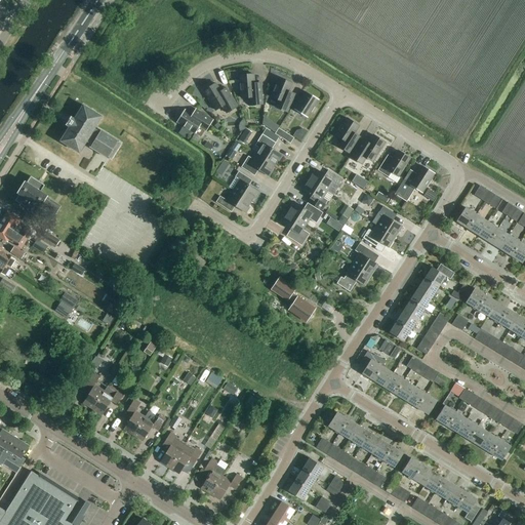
[(254,84),(253,75),(240,76),(240,84),(239,84),(240,91),(241,90),(242,98),(249,98),(250,106),(263,105),(260,84),(254,84)]
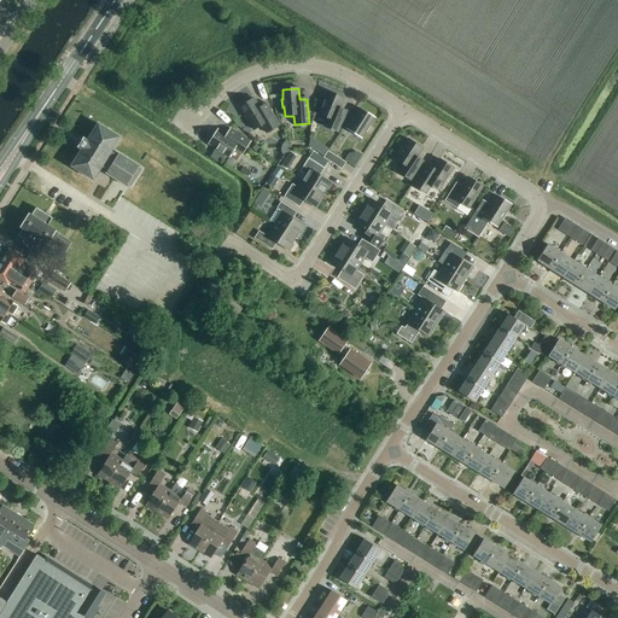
[(328,118),(325,127),(338,133),(347,111),(340,109),(344,99),(328,92),(319,115),(328,118)]
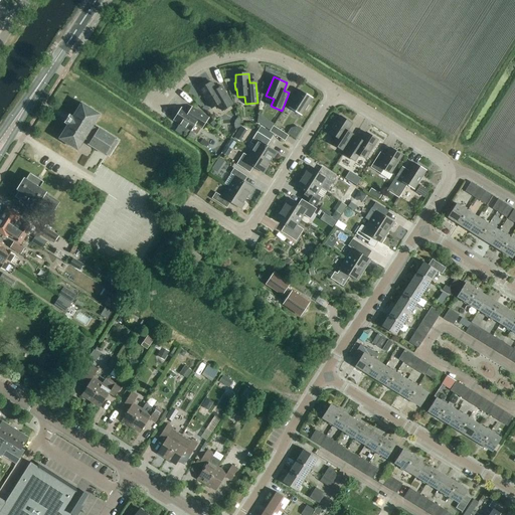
[(221,87),(216,90),(211,82),(200,90),(211,109),(218,105),(222,112),(232,106),(221,87)]
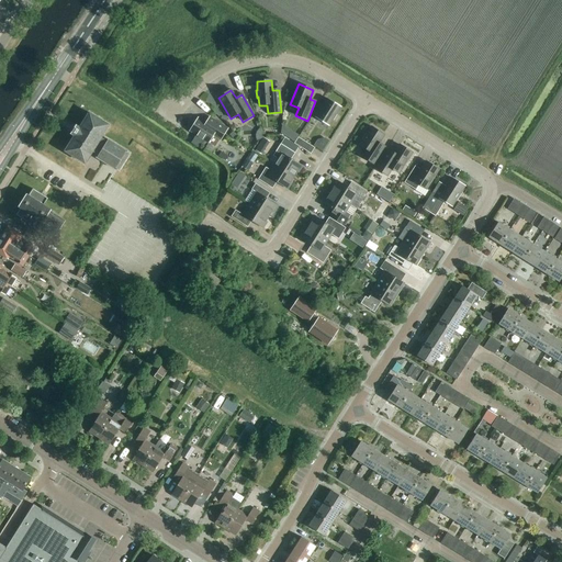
[(334,121),(337,115),(336,114),(340,108),(328,99),(316,117),(328,126),(333,121),(334,121)]
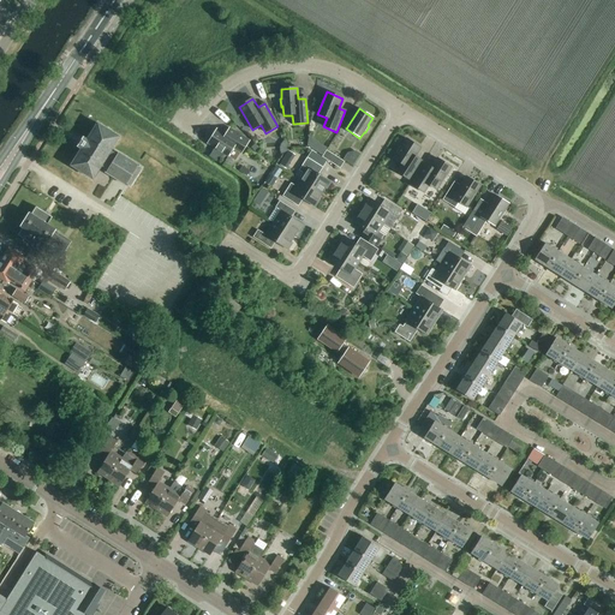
[(119,136),(97,123),(88,139),(84,137),(78,147),(82,149),(71,166),(94,179),(102,165),(108,168),(106,172),(126,185),(138,165),(119,153),(117,155),(111,151),(114,145),(114,144),(119,136)]
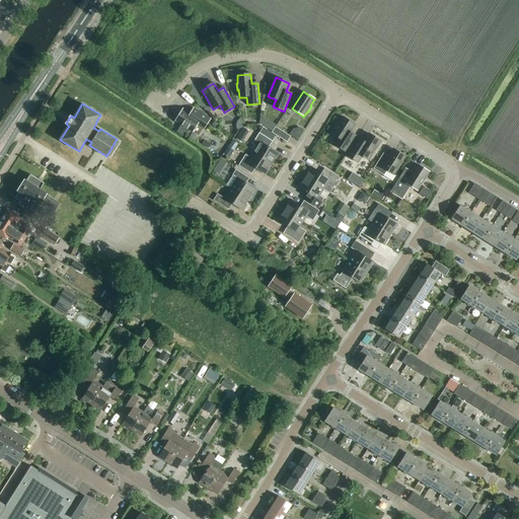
[(182,109),(175,122),(180,125),(188,129),(193,132),(199,136),(203,130),(204,130),(210,120),(197,112),(193,108),(190,114),(182,109)]
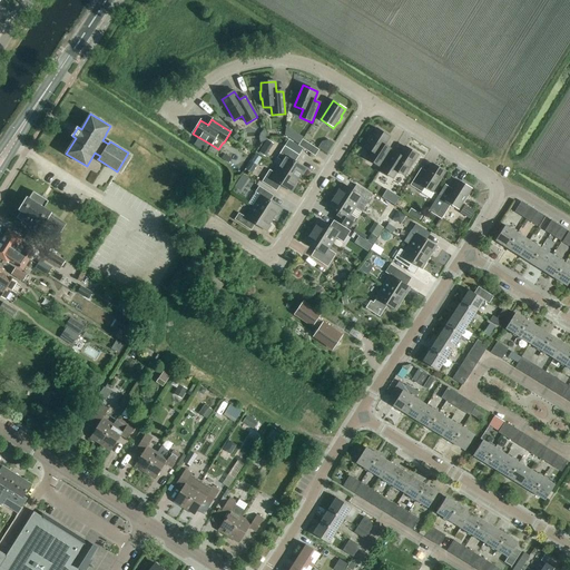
[(390,137),(377,129),(372,136),(371,136),(367,141),(369,143),(365,148),(372,153),(367,160),(379,167),(391,149),(384,146),(390,137)]
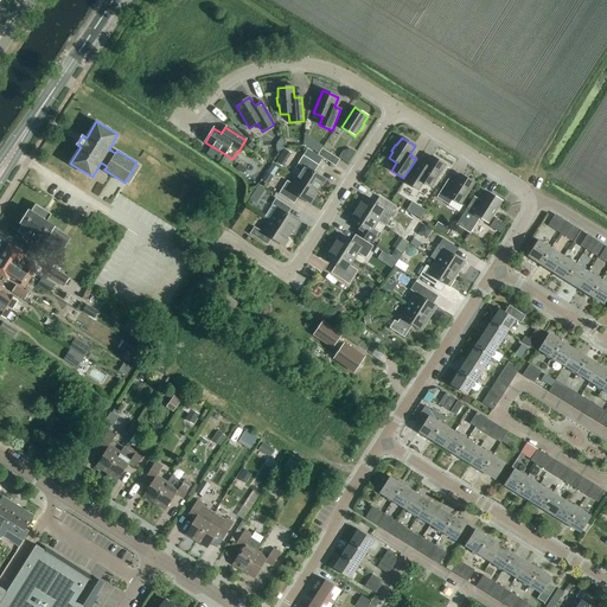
[(336,166),(340,160),(323,149),(318,155),(336,166)]
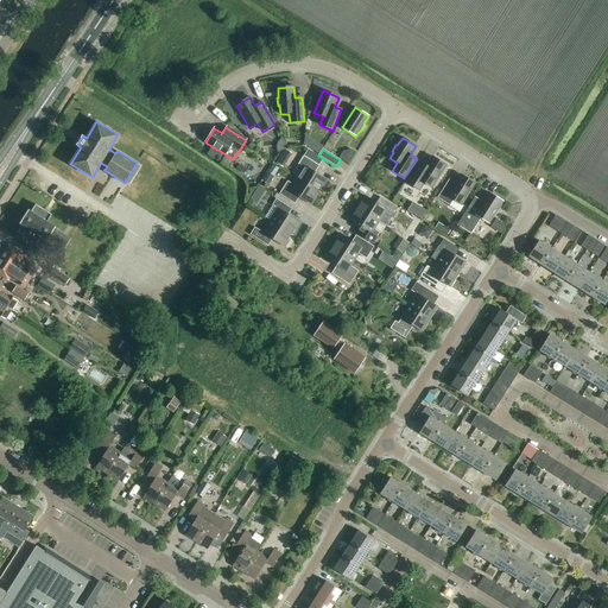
[(282,157),(277,164),(283,168),(287,160),(282,157)]
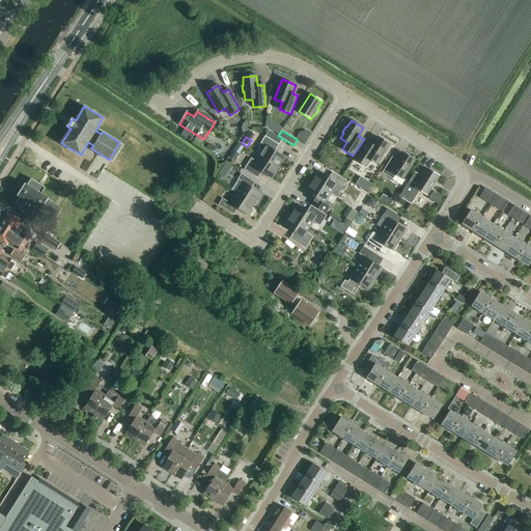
[(259,157),(277,168),(281,163),(282,163),(285,158),(275,151),(279,145),(266,137),(258,147),(263,150),(259,157)]
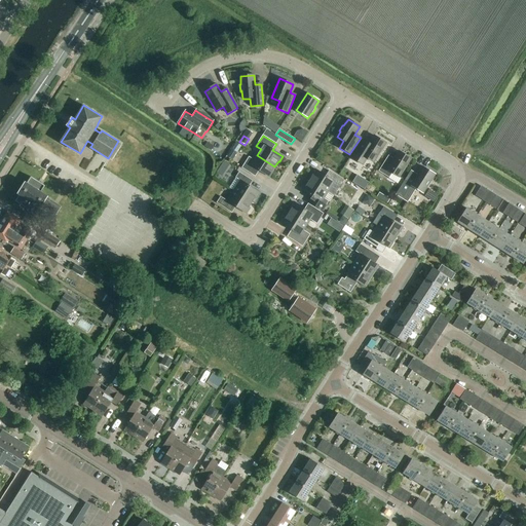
[(367,158),(374,163),(386,144),(374,136),(370,144),(364,140),(352,158),(363,165),(367,158)]
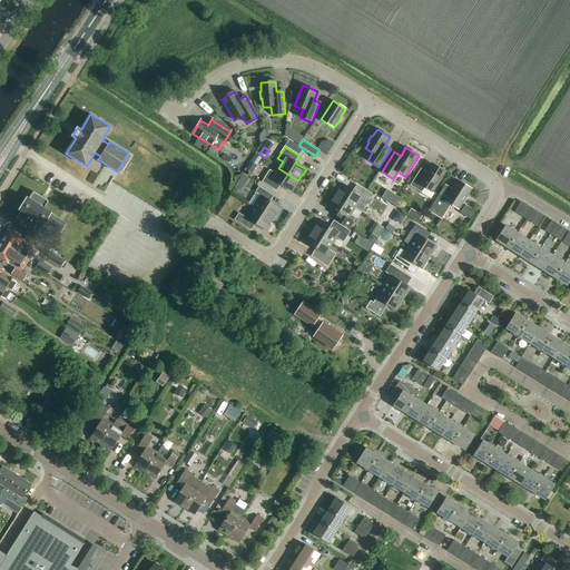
[(225,155),(222,159),(228,164),(232,159),(225,155)]
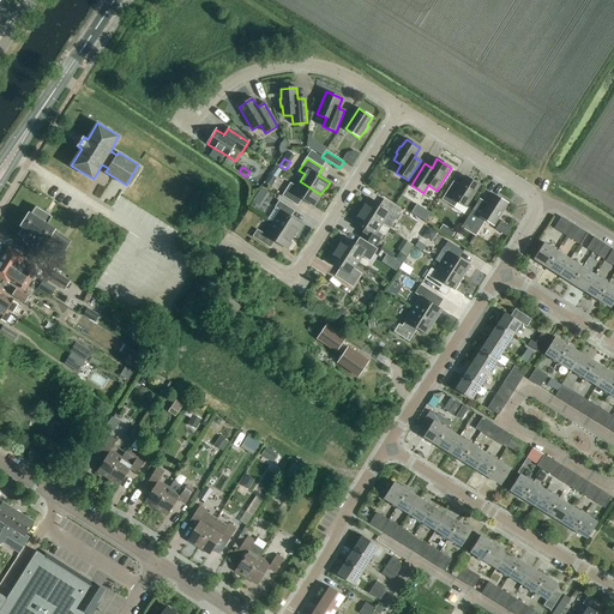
[(272,187),(276,179),(270,175),(265,184),(272,187)]
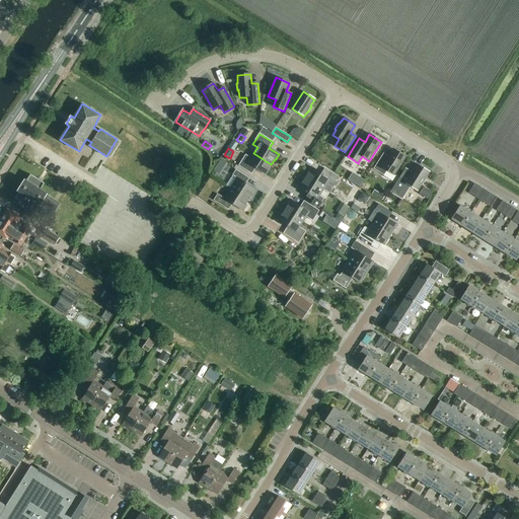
[(393,175),(405,157),(393,149),(386,160),(381,157),(374,169),(384,175),(387,171),(393,175)]
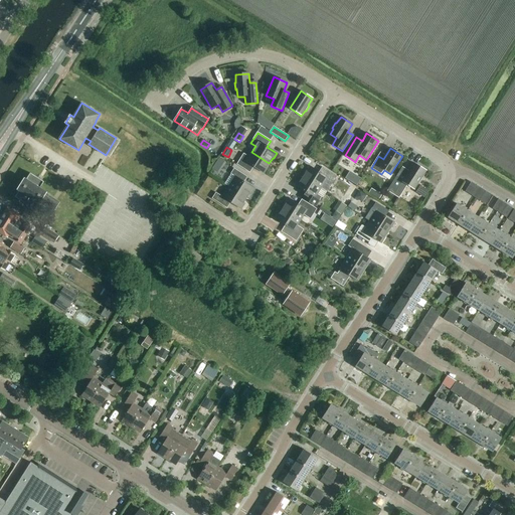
[(266,168),(269,163),(251,152),(248,157),(243,154),(236,165),(249,173),(253,167),(264,174),(268,168),(266,168)]
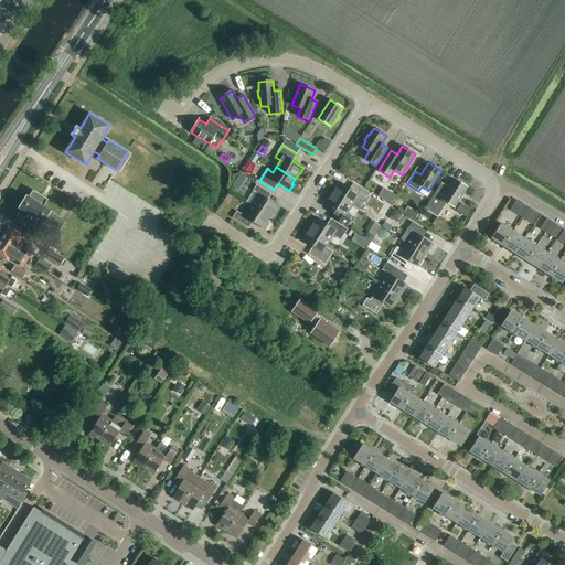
[(241,173),(236,179),(243,183),(246,177),(241,173)]
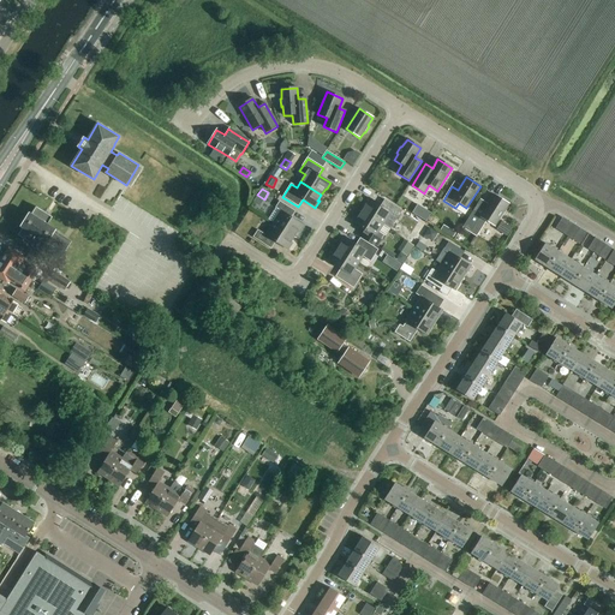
[(503,213),(508,204),(495,195),(487,209),(479,204),(469,221),(482,230),(487,221),(495,226),(500,219),(501,220),(505,213),(503,213)]
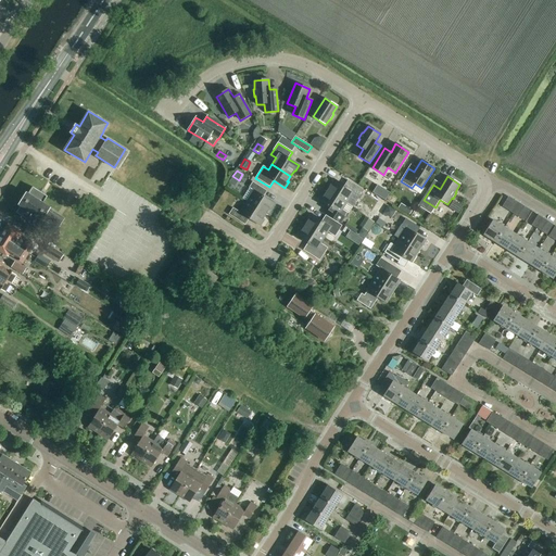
[(328,191),(346,203),(350,198),(356,202),(364,191),(341,177),(338,182),(333,179),(330,185),(331,186),(328,191)]
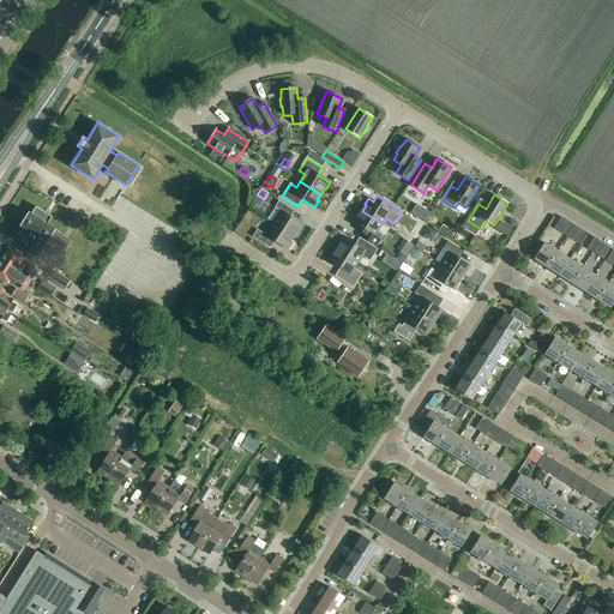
[(274,223),(294,236),(298,230),(299,232),(304,226),(290,217),(295,211),(280,202),(275,208),(281,211),(274,223)]
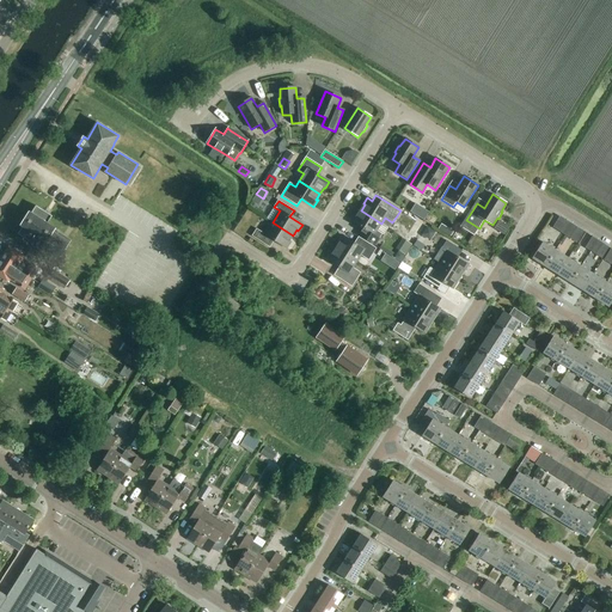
[(414,209),(428,218),(434,209),(420,201),(414,209)]
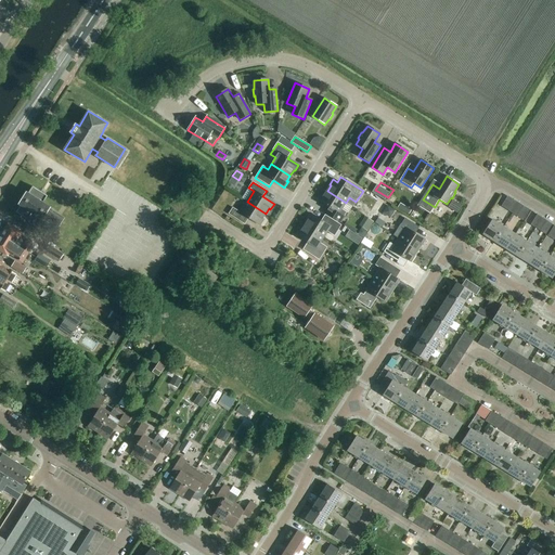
[(21,205),(16,213),(28,220),(33,213),(42,218),(43,218),(59,228),(64,219),(49,208),(42,204),(48,196),(44,194),(33,188),(31,188),(27,195),(26,194),(20,204),(21,205)]
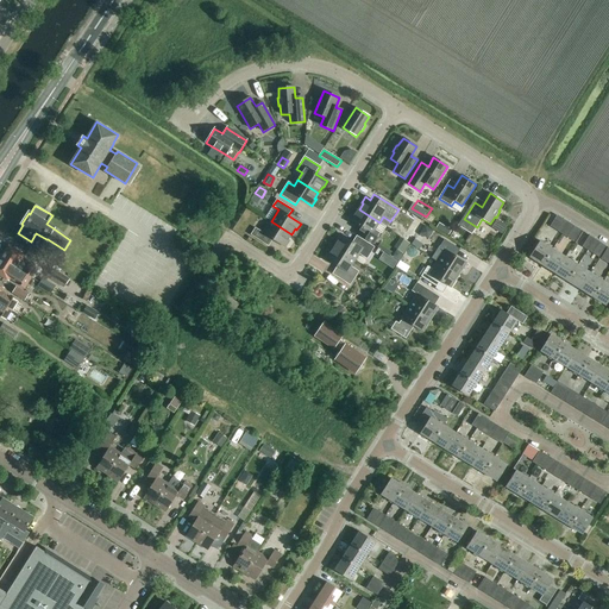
[(375,230),(380,223),(359,209),(355,215),(353,214),(350,220),(362,228),(358,234),(374,244),(381,233),(375,230)]
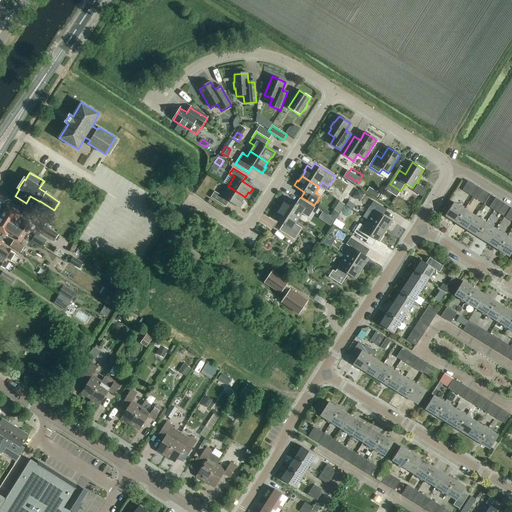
[(472,197),(478,188),(474,185),(468,195),(472,197)]
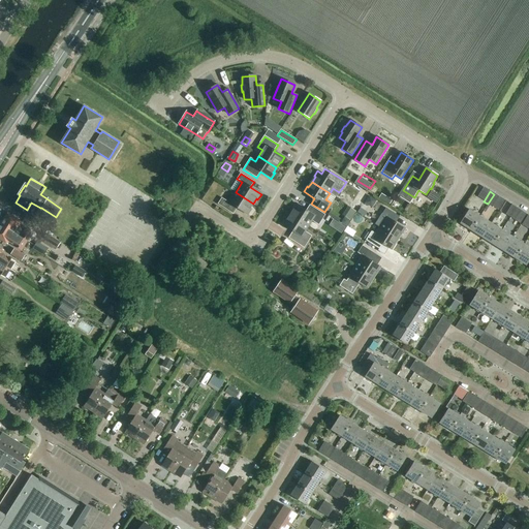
[(250,209),(253,204),(236,192),(228,203),(222,198),(218,205),(234,214),(237,209),(248,215),(251,210),(250,209)]
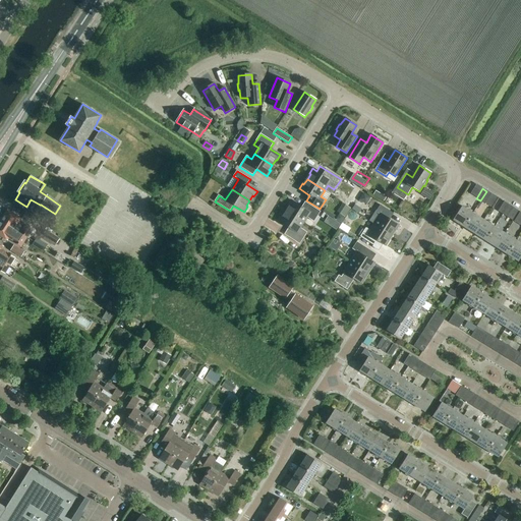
[(486,191),(480,200),(490,207),(497,197),(486,191)]
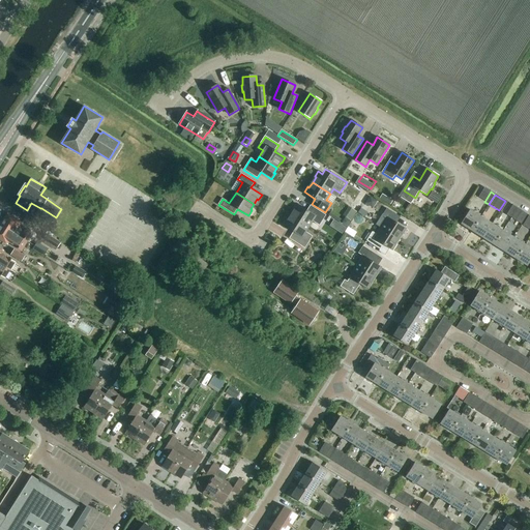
[(291,215),(308,227),(313,222),(319,226),(326,215),(311,206),(307,211),(296,204),(293,209),(294,210),(291,215)]
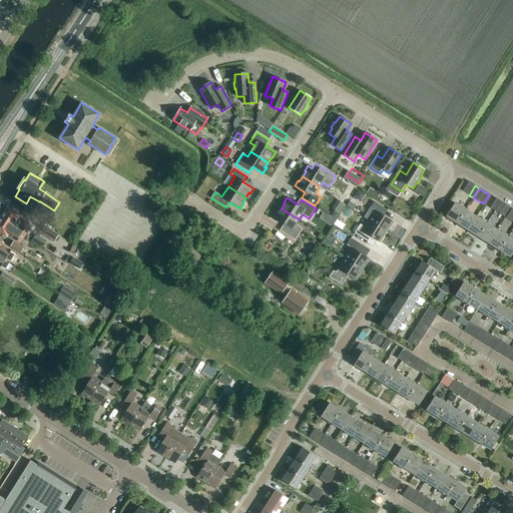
[(343,211),(349,202),(342,198),(336,207),(343,211)]
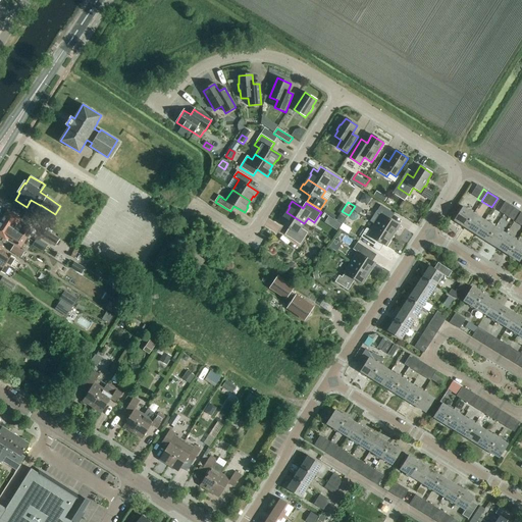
[(503,215),(509,205),(505,202),(499,212),(503,215)]
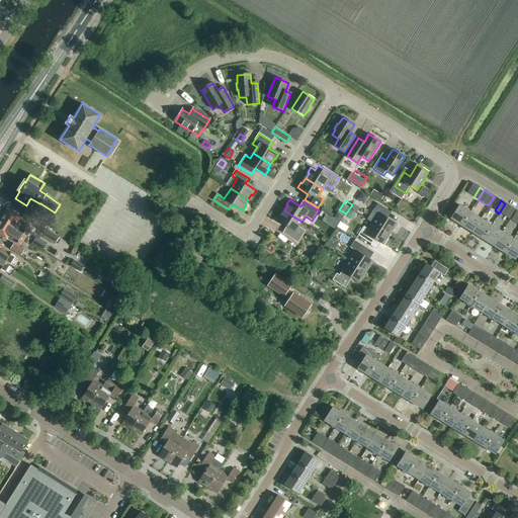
[(505,203),(499,213),(509,220),(515,209),(505,203)]
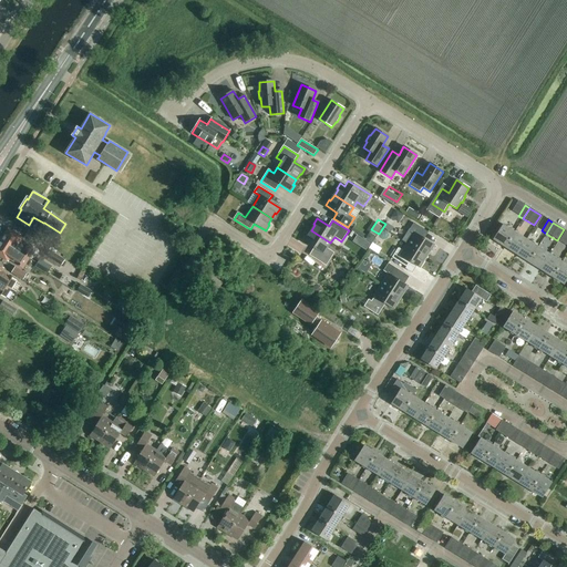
[(408,245),(426,257),(434,246),(424,239),(429,233),(414,224),(406,235),(411,238),(408,245)]
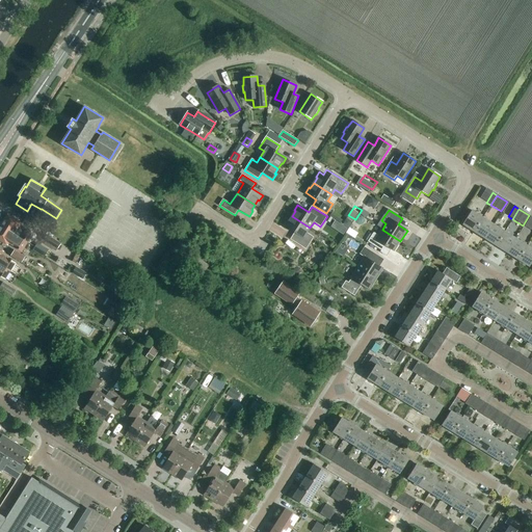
[(474,232),(482,218),(471,211),(462,225),(474,232)]
